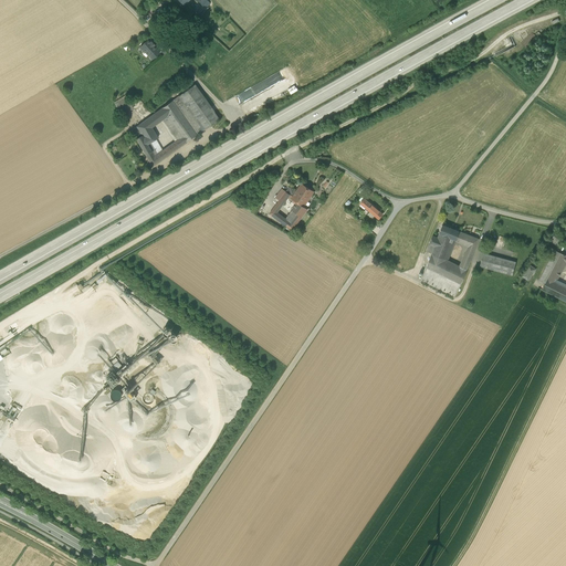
[(201,0),(199,2),(199,3),(206,9),(206,10),(211,4),(206,0),(201,0)]
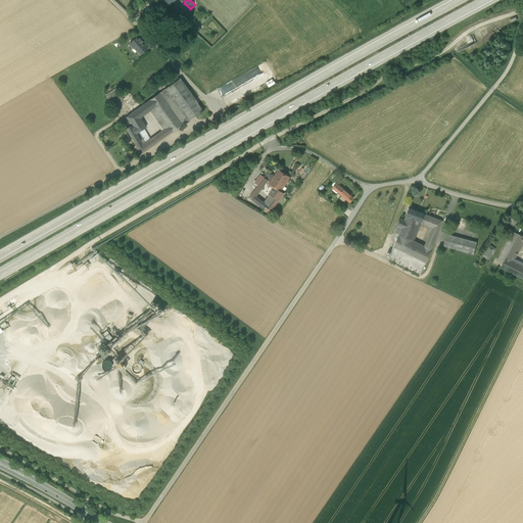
[(184,3),(178,9),(182,12),(184,15),(190,8),(184,3)]
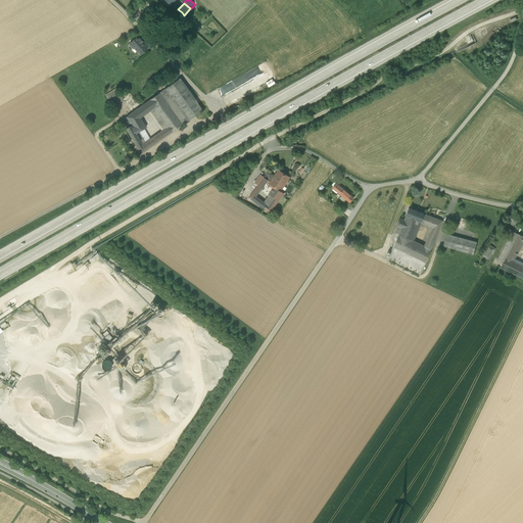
[(191,19),(190,20),(188,24),(194,29),(197,25),(191,19)]
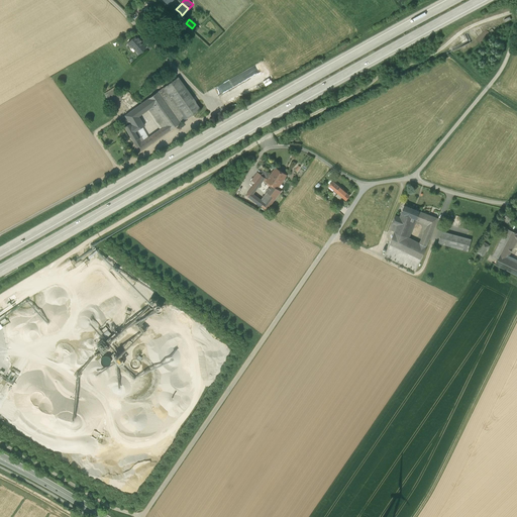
[(142,44),(139,42),(137,39),(134,36),(128,42),(130,45),(130,46),(132,47),(133,47),(135,50),(142,44)]
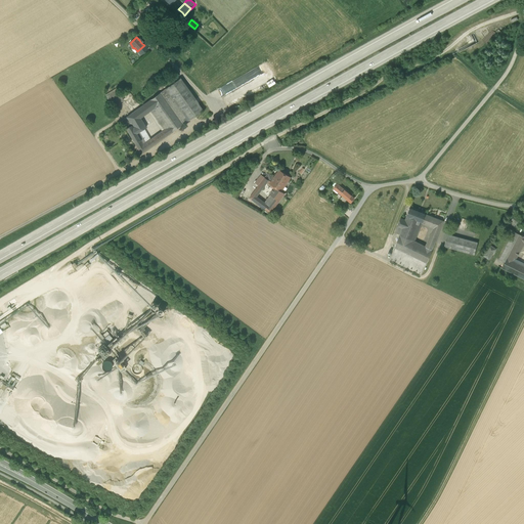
[(147,49),(144,45),(137,51),(141,55),(147,49)]
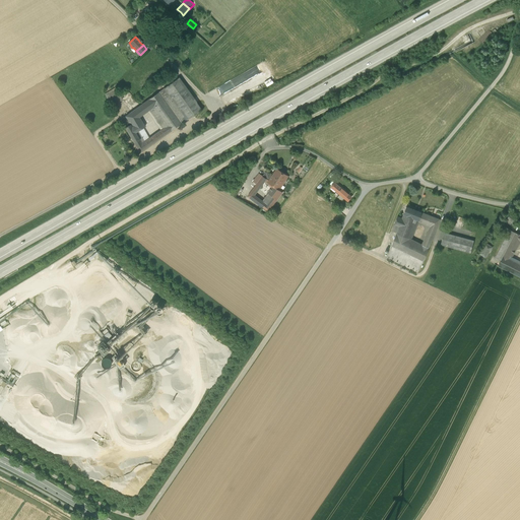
[(260,66),(215,86),(220,95),(238,87),(242,95),(250,91),(250,92),(257,89),(256,87),(259,85),(260,88),(268,84),(260,66)]
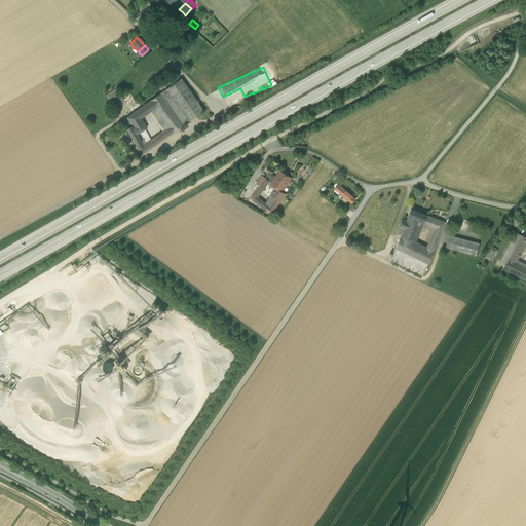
[(203,110),(181,78),(165,89),(189,121),(203,110)]
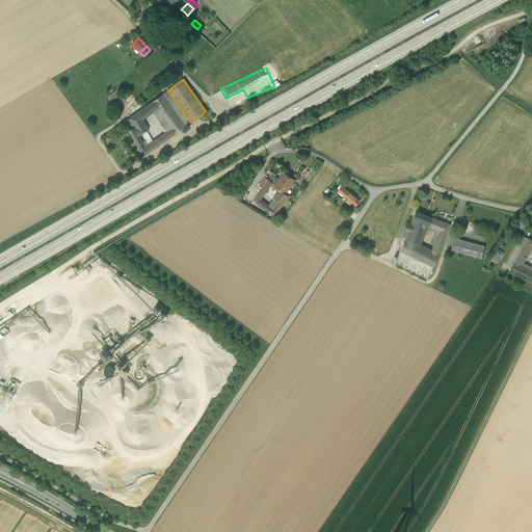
[(191,123),(167,90),(153,101),(158,109),(171,128),(175,134),(191,123)]
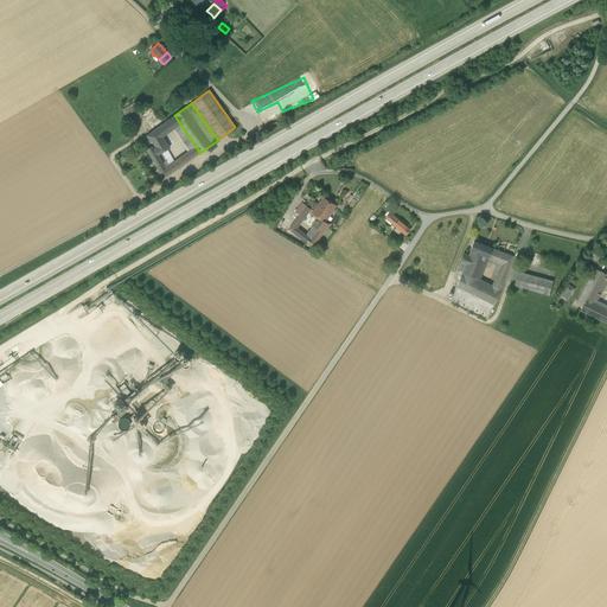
[(125,115),(131,125),(142,119),(136,108),(125,115)]
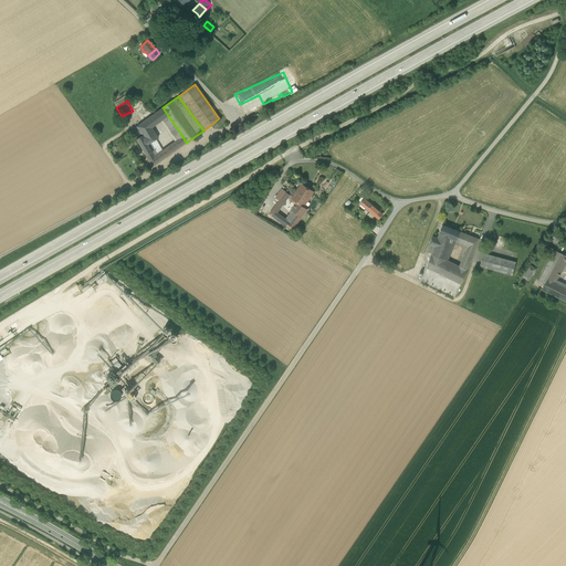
[(132,130),(136,138),(143,136),(146,142),(156,135),(152,127),(163,121),(168,116),(163,107),(132,130)]
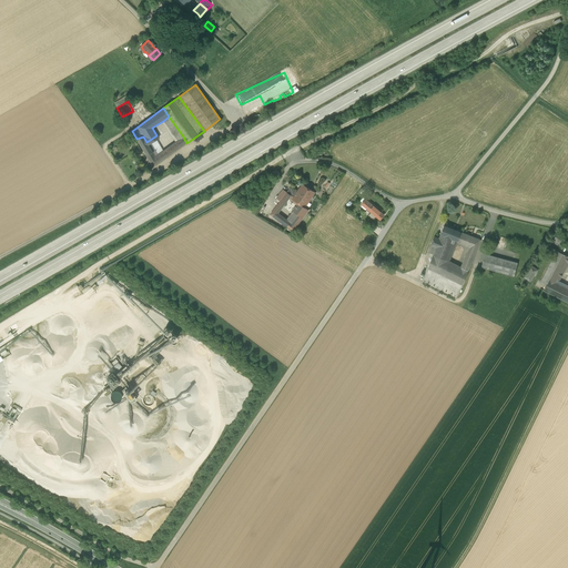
[(183,137),(169,117),(163,121),(178,141),(183,137)]
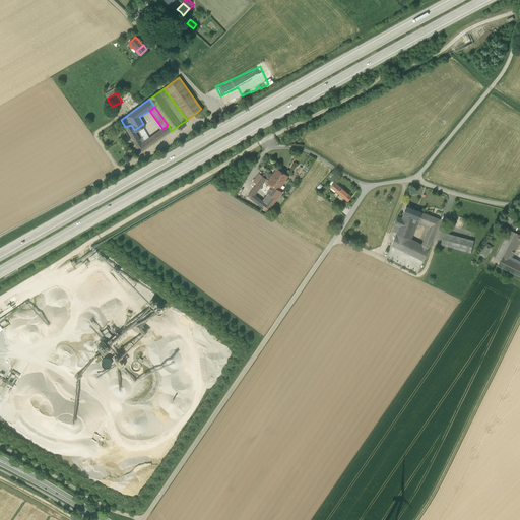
[(143,124),(134,130),(131,125),(125,127),(140,152),(148,147),(144,141),(142,143),(135,133),(138,131),(145,127),(143,124)]
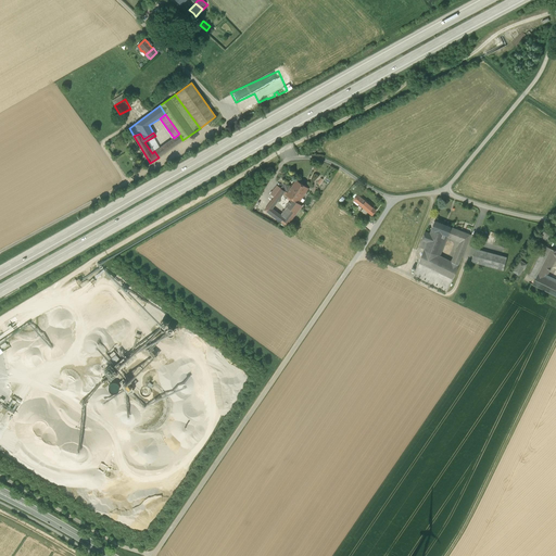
[(174,138),(171,140),(175,146),(182,140),(179,134),(174,138)]
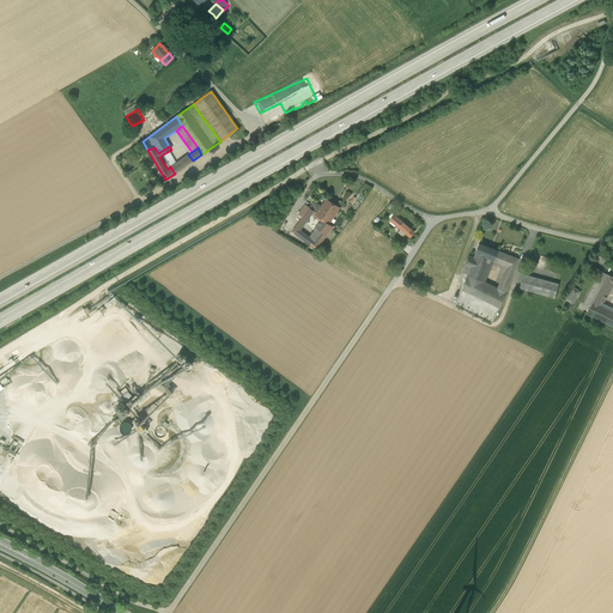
[(170,167),(163,155),(159,157),(168,169),(170,167)]
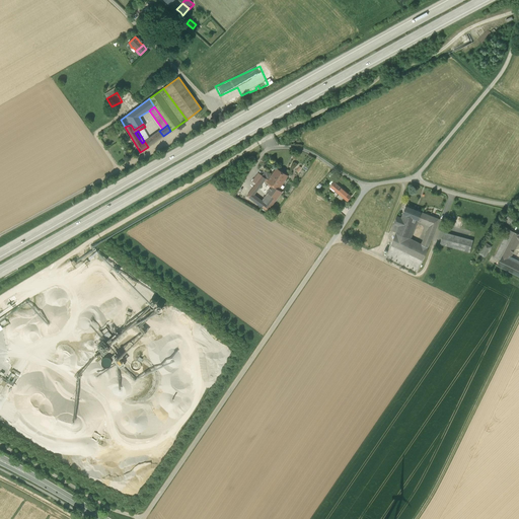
[(144,141),(148,147),(160,138),(156,133),(144,141)]
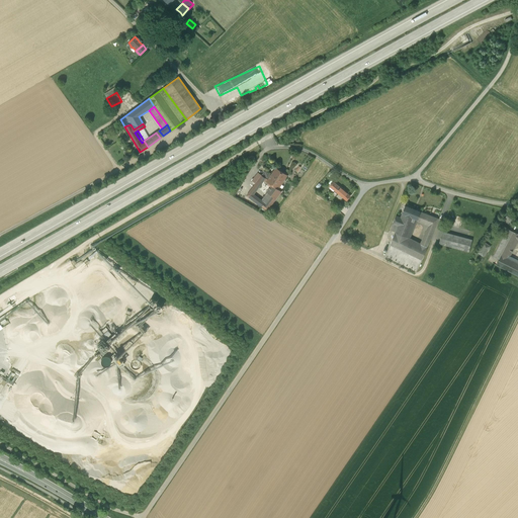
[(287,175),(276,168),(271,175),(268,180),(267,182),(272,185),(278,189),(287,175)]
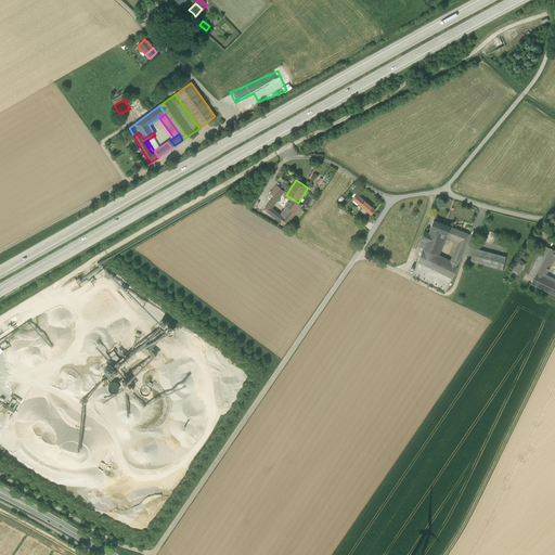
[(287,193),(291,188),(284,183),(281,188),(285,191),(287,193)]
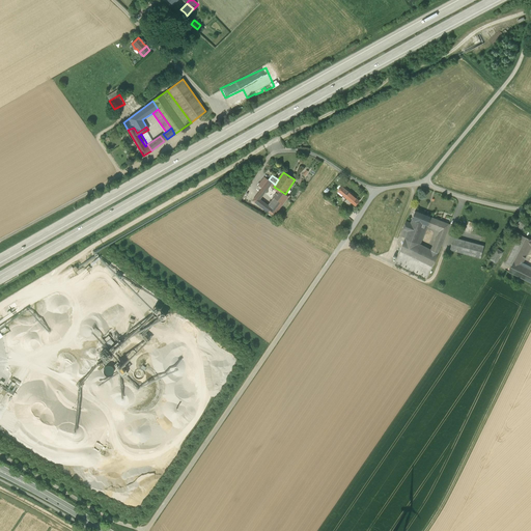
[(260,191),(269,179),(264,177),(257,188),(260,191)]
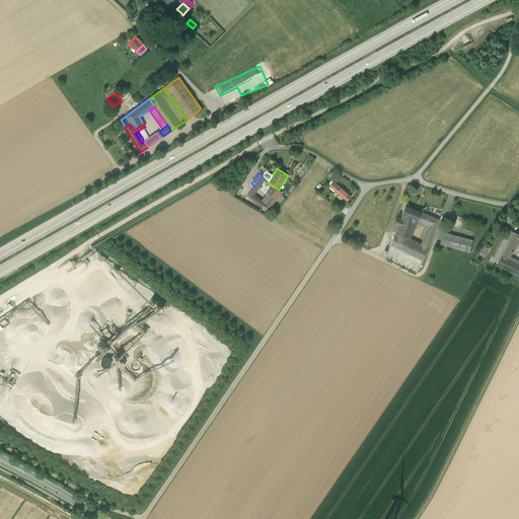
[(267,178),(263,175),(254,187),(253,188),(257,192),(267,178)]
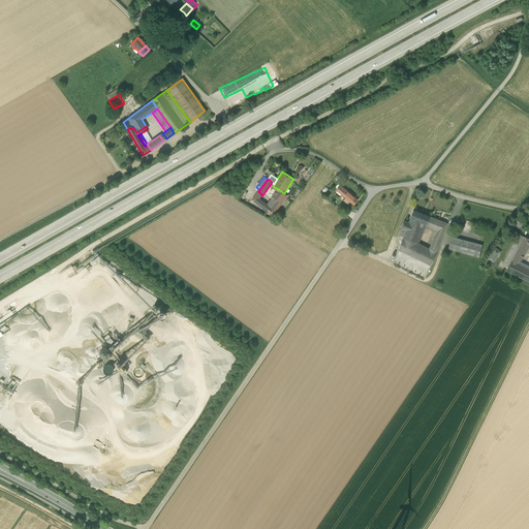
[(337,191),(342,195),(346,190),(341,186),(337,191)]
